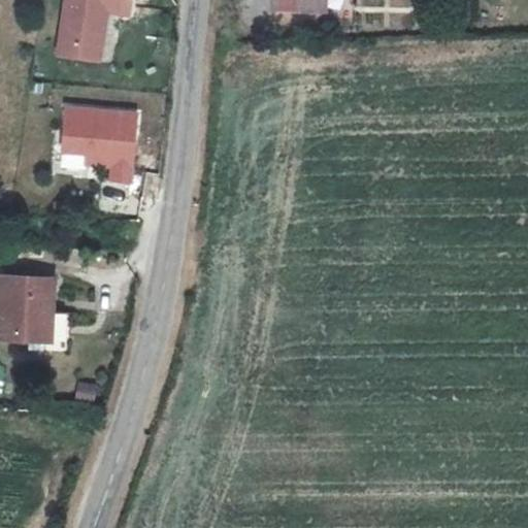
[(131,0),(67,0),(66,39),(106,41),(108,2),(131,3),(131,0)]
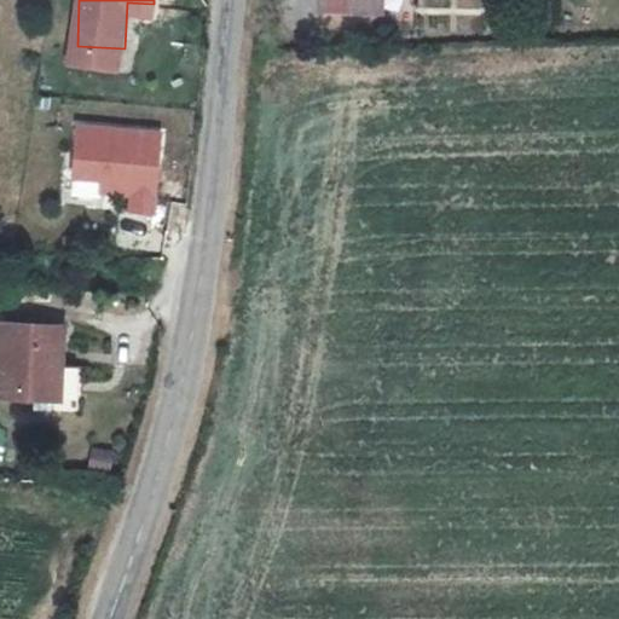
[(125,48),(77,46),(76,58),(123,61),(125,48)]
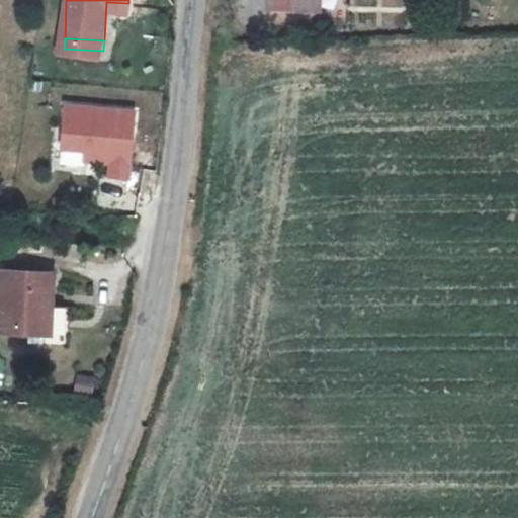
[(134,108),(64,103),(61,149),(83,151),(82,162),(108,163),(107,176),(128,178),(134,108)]
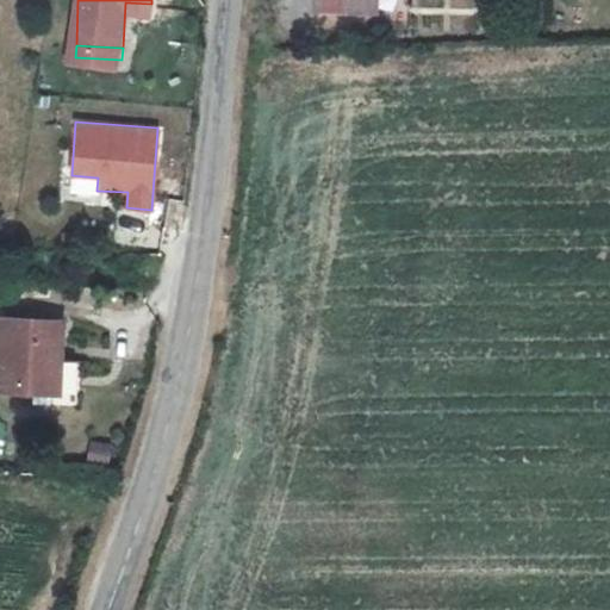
[(13,321),(8,392),(25,393),(26,387),(56,388),(57,363),(70,365),(73,324),(13,321)]
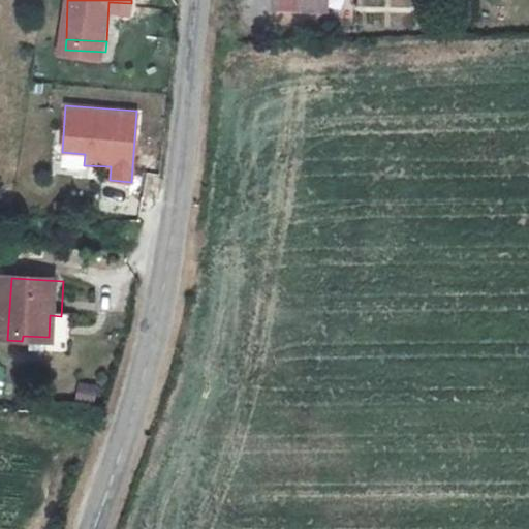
[(94,401),(96,386),(79,383),(75,398),(94,401)]
